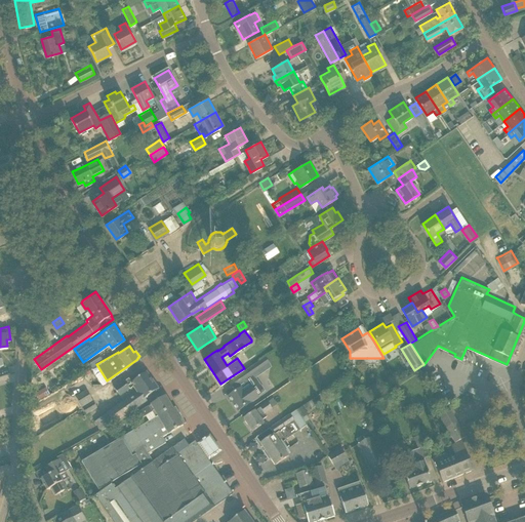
[(229,380),(235,390),(228,394),(238,408),(255,397),(243,379),(263,366),(258,360),(237,374),(229,380)]
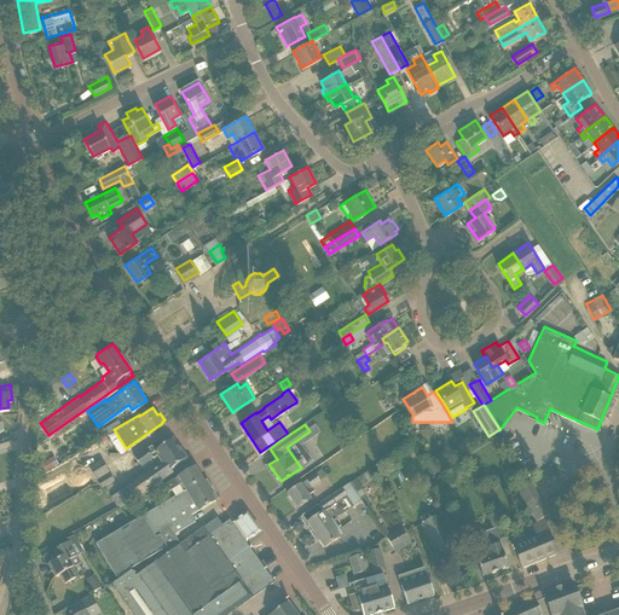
[(162,459),(121,488),(111,494),(120,505),(134,494),(136,497),(137,495),(138,499),(146,494),(145,491),(162,481),(161,479),(163,476),(173,469),(171,466),(186,456),(172,436),(162,442),(155,448),(151,444),(134,456),(142,464),(157,452),(162,459)]
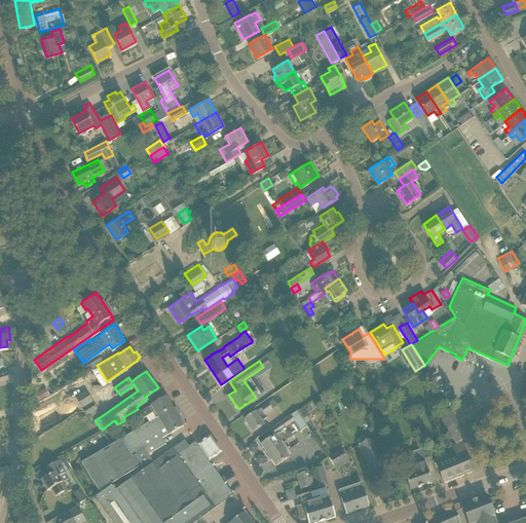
[(372,385),(363,390),(368,401),(378,395),(372,385)]
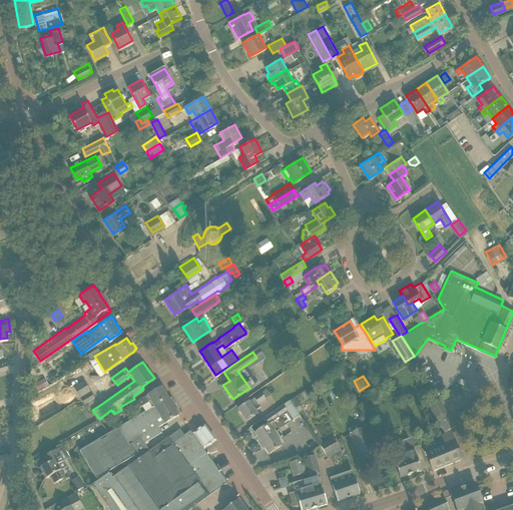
[(44,377),(36,382),(39,388),(48,383),(44,377)]
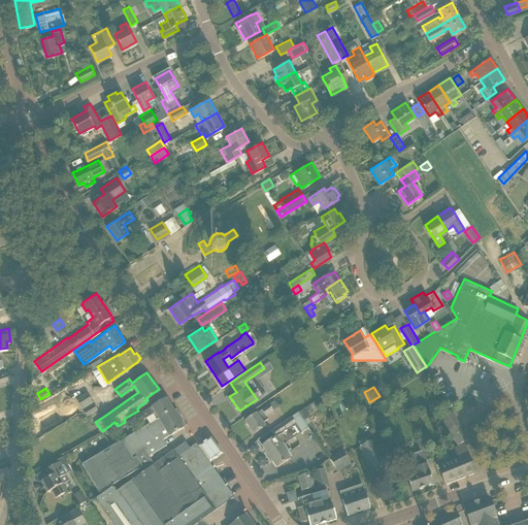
[(87,390),(76,396),(83,407),(93,400),(87,390)]
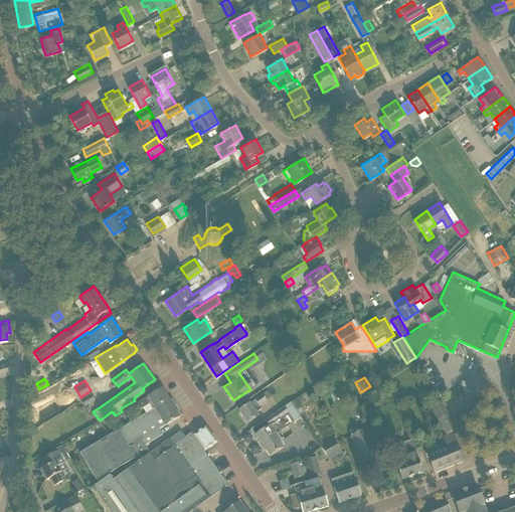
[(53,388),(35,399),(38,404),(37,405),(40,410),(42,409),(43,411),(54,405),(57,410),(69,402),(80,397),(74,386),(70,381),(66,383),(69,389),(57,396),(53,388)]
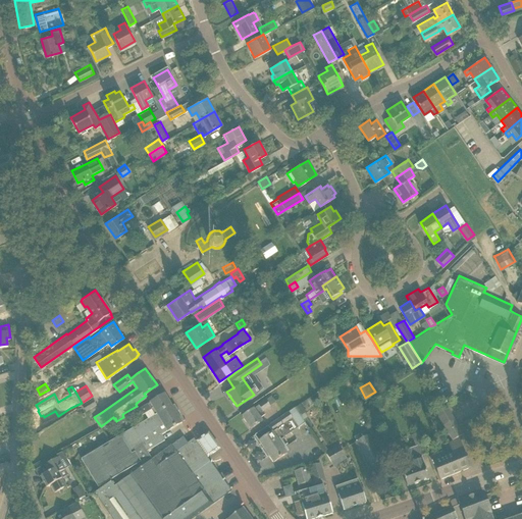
[(81,457),(98,485),(141,460),(143,463),(151,457),(147,449),(164,437),(161,432),(172,425),(181,420),(164,392),(155,397),(148,402),(138,408),(141,413),(145,411),(148,416),(120,433),(81,457)]
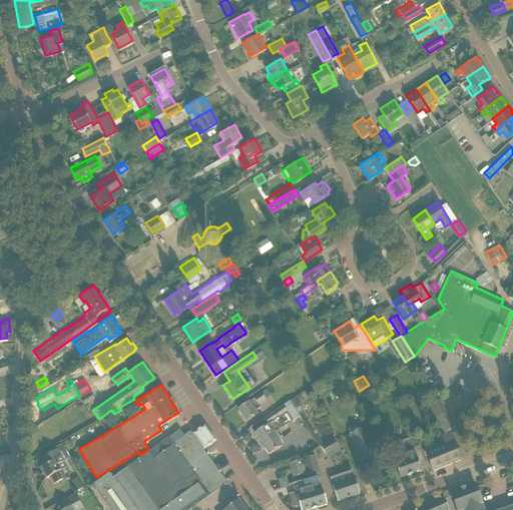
[(81,397),(84,402),(94,396),(91,390),(81,397)]
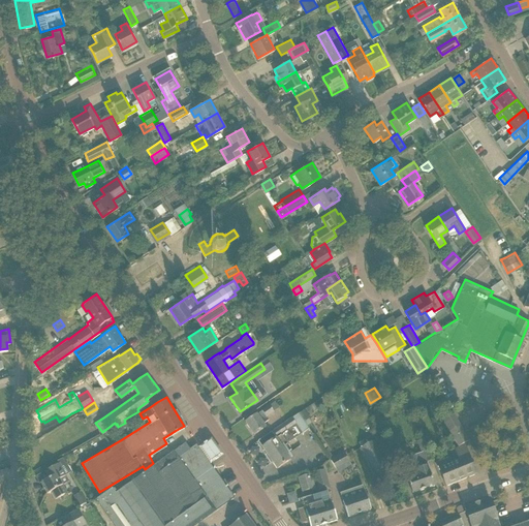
[(269,418),(267,414),(275,409),(270,403),(261,408),(262,409),(257,412),(256,411),(253,413),(245,420),(254,432),(262,427),(266,425),(263,422),(269,418)]
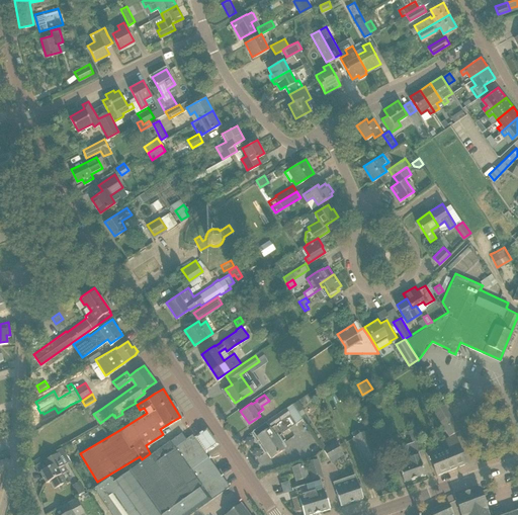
[(301,408),(304,407),(298,399),(286,407),(285,407),(252,429),(271,456),(279,450),(284,447),(280,441),(285,437),(281,432),(296,422),(303,417),(299,414),(305,411),(301,408)]
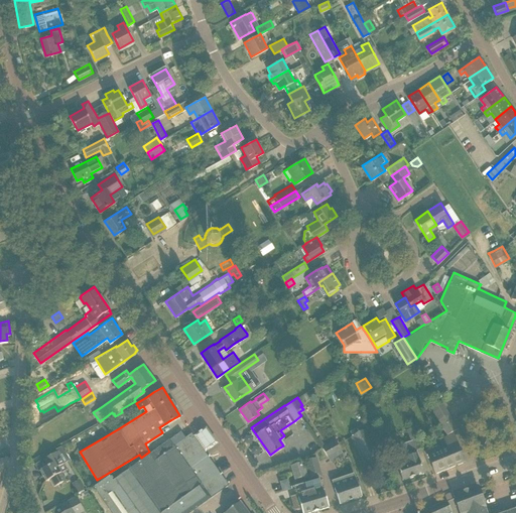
[(438,418),(447,433),(458,427),(441,402),(432,407),(438,418)]
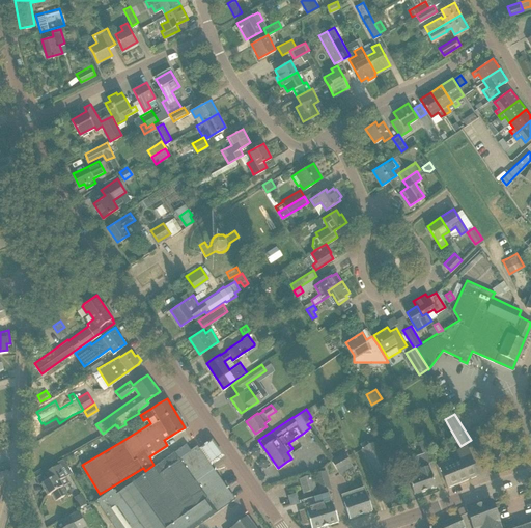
[(53,434),(35,444),(44,460),(55,452),(58,459),(62,456),(80,446),(77,440),(61,448),(53,434)]
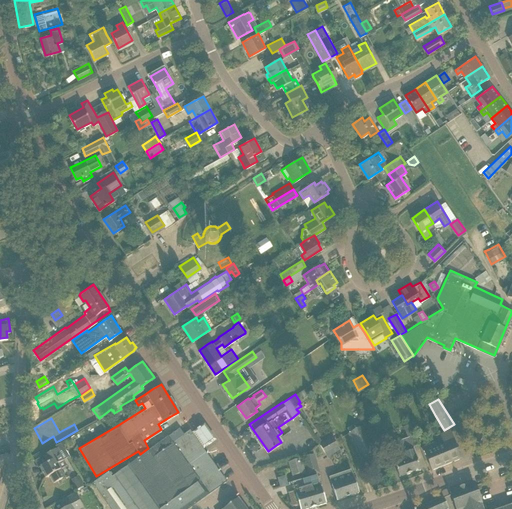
[(211,421),(193,434),(206,452),(224,439),(211,421)]
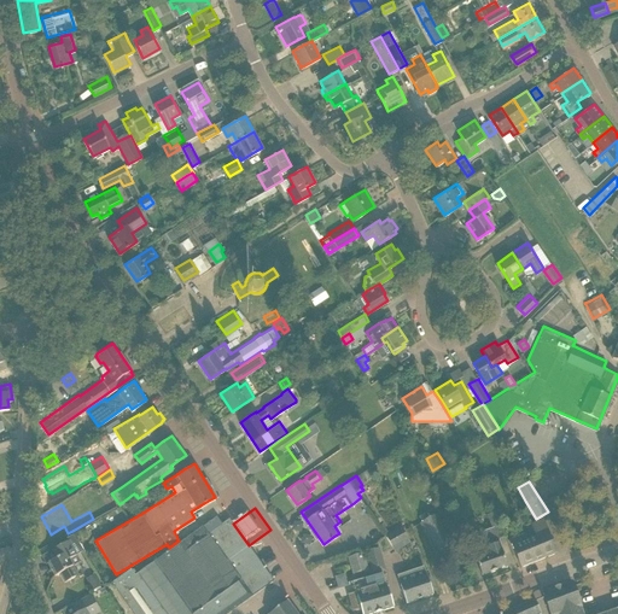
[(479,554),(476,555),(478,561),(482,572),(508,563),(503,551),(499,537),(506,534),(496,509),(487,513),(493,525),(495,532),(483,537),(488,551),(479,554)]
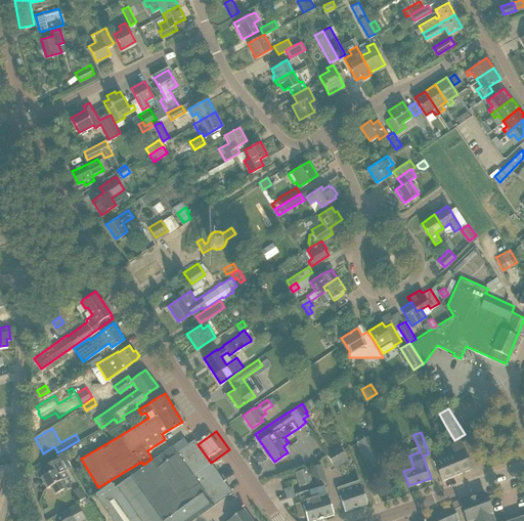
[(356,441),(369,465),(375,473),(389,465),(369,433),(356,441)]
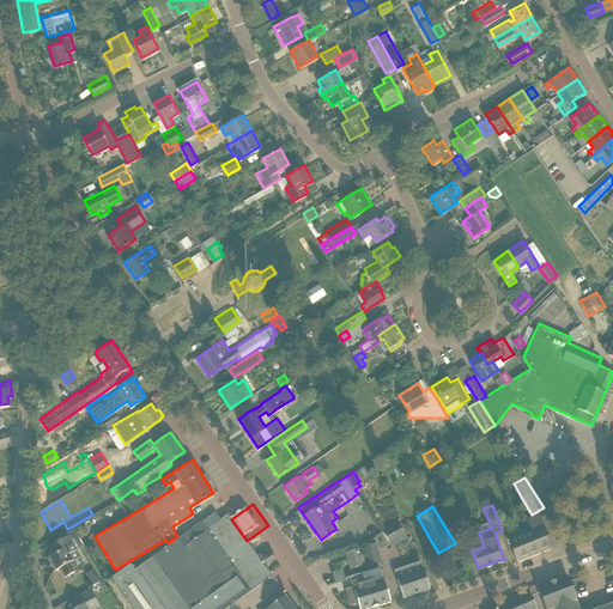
[(218,608),(269,573),(247,541),(231,519),(228,513),(220,518),(214,510),(205,517),(144,561),(140,556),(131,564),(131,562),(110,576),(133,608),(218,608)]
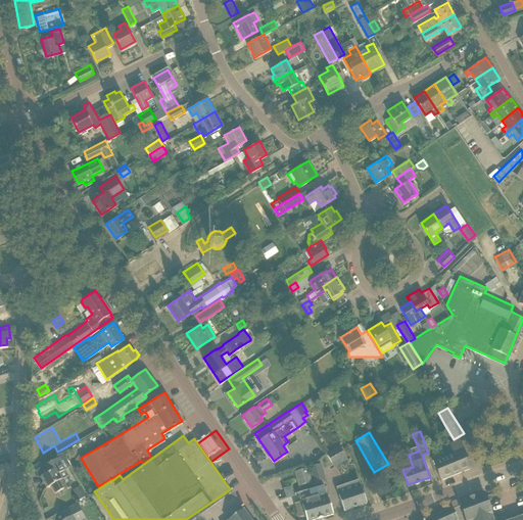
[(432,455),(437,469),(441,478),(471,466),(460,437),(450,441),(454,451),(445,455),(444,450),(432,455)]
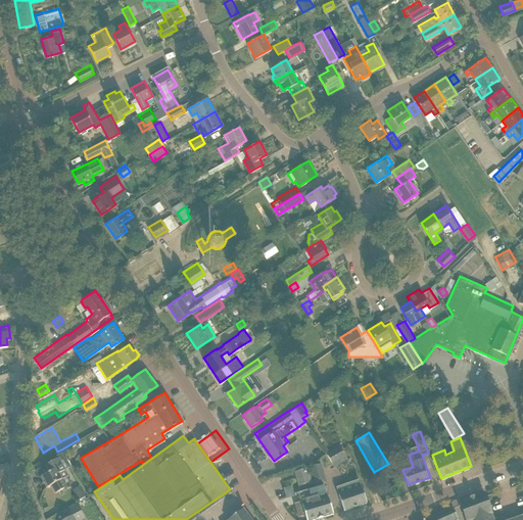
[(327,453),(332,461),(345,454),(340,445),(327,453)]
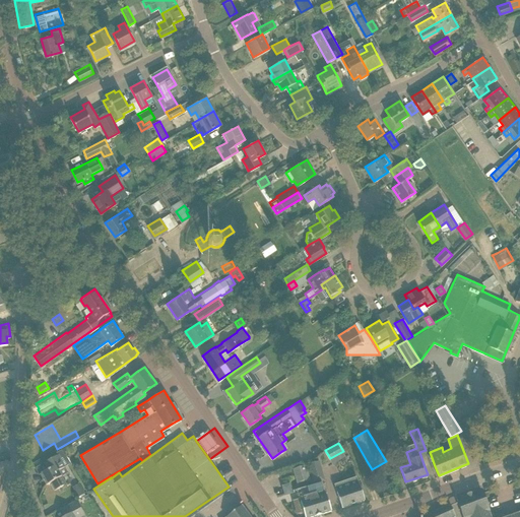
[(40,472),(46,482),(50,480),(55,489),(66,482),(61,474),(58,468),(65,465),(58,453),(44,461),(47,468),(40,472)]
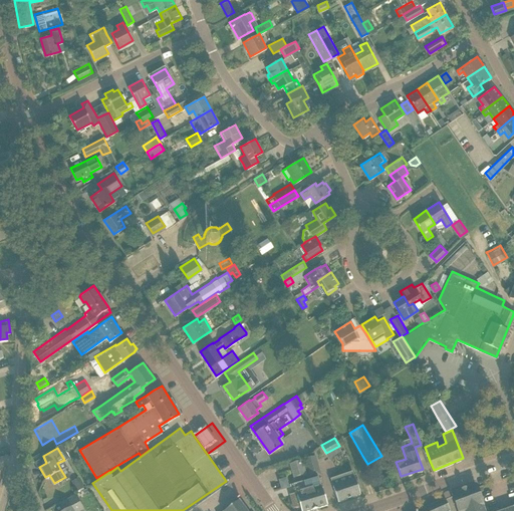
[(305,457),(311,475),(320,472),(314,454),(305,457)]
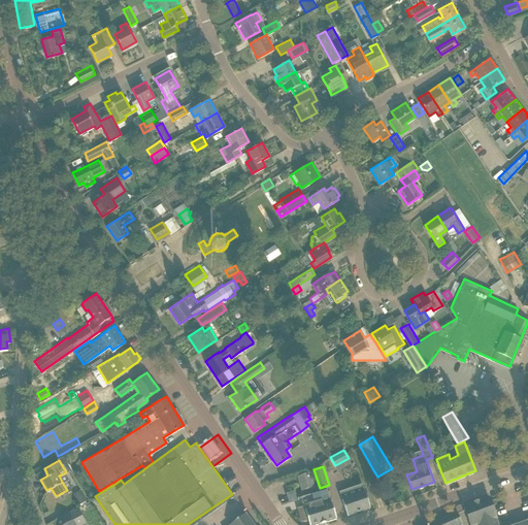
[(314,485),(310,476),(312,474),(311,472),(309,472),(309,470),(298,474),(302,488),(314,485)]
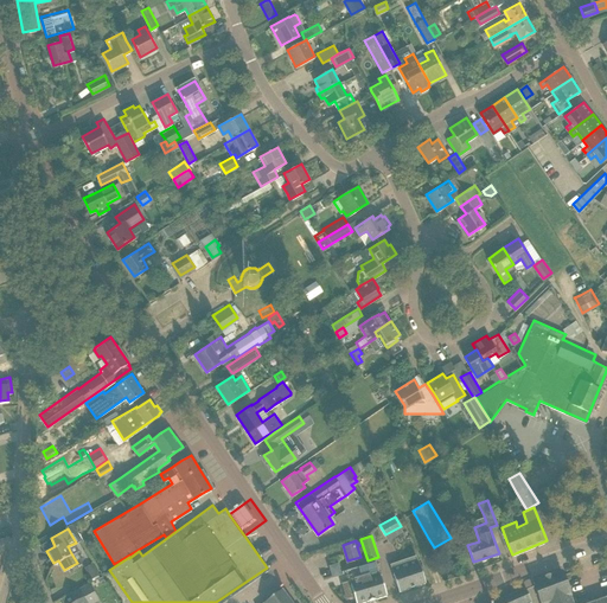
[(350,578),(345,579),(346,584),(351,583),(357,602),(387,594),(381,573),(379,573),(376,559),(347,569),(350,578)]
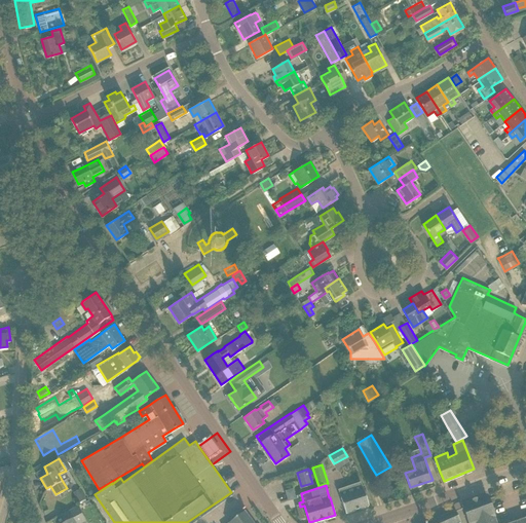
[(286,490),(288,496),(289,497),(295,496),(292,488),(286,490)]
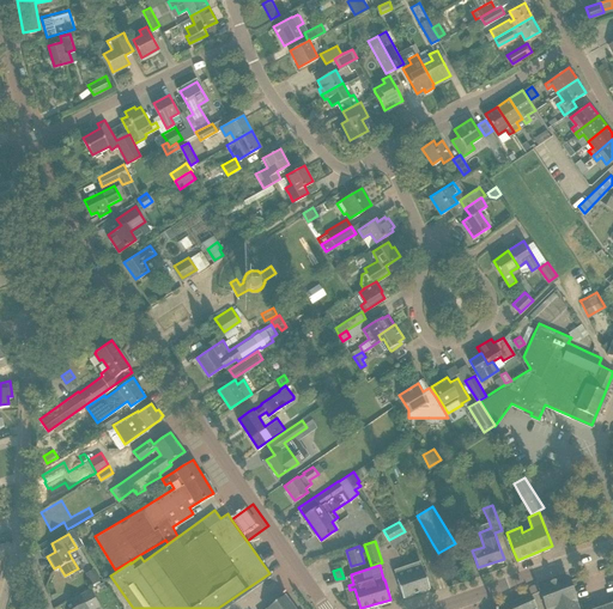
[(398,577),(396,577),(399,584),(404,595),(430,586),(426,574),(424,568),(398,577)]
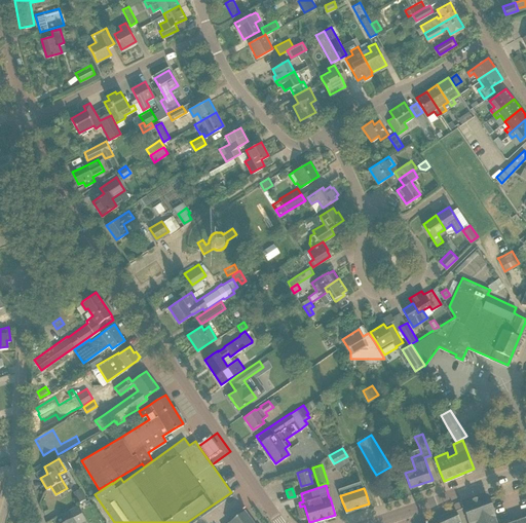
[(487,493),(461,501),(462,506),(464,512),(468,522),(497,522),(488,497),(487,493)]
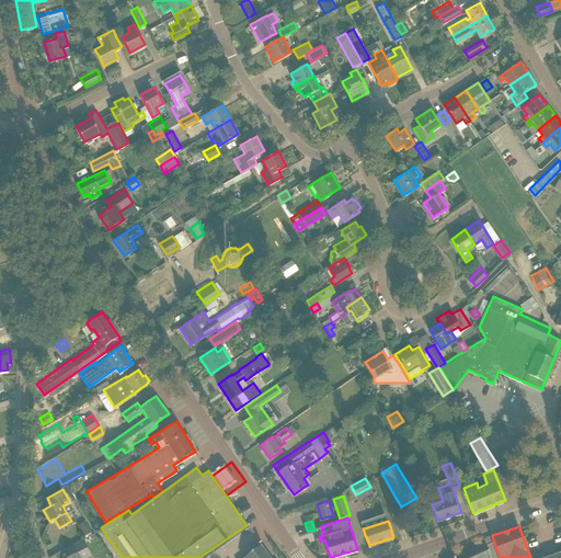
[(83,557),(91,554),(87,547),(82,538),(66,547),(70,555),(65,557),(83,557)]
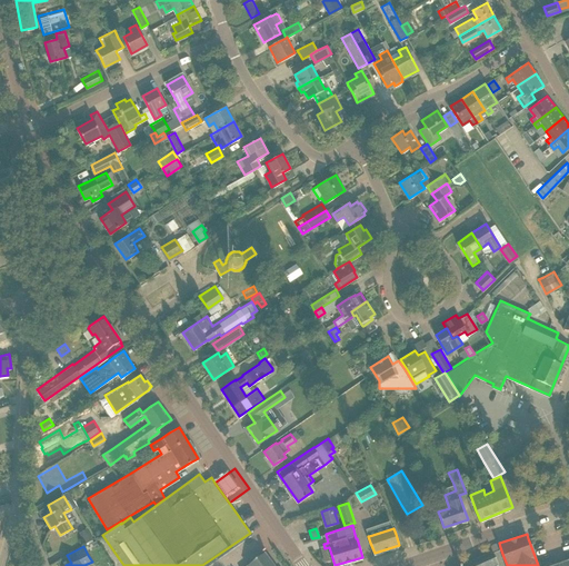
[(457,565),(490,565),(498,563),(497,560),(492,550),(458,565),(457,565)]
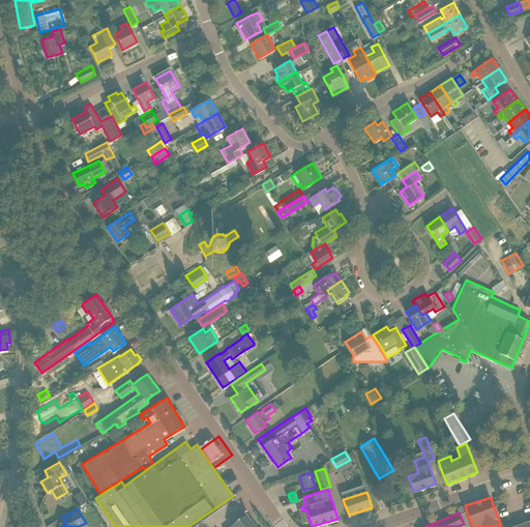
[(256,526),(246,514),(230,526),(229,526),(256,526)]
